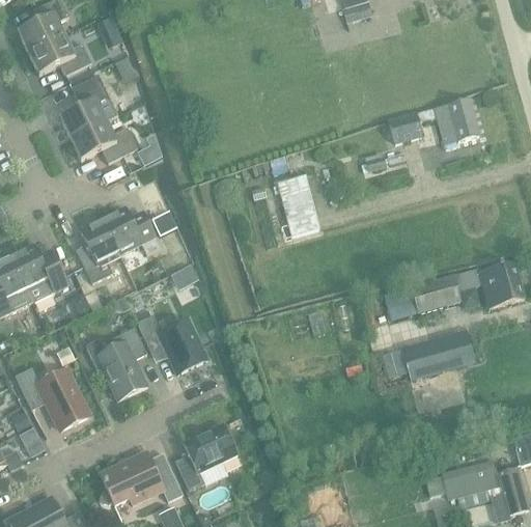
[(17,31),(27,53),(63,35),(56,22),(67,16),(60,0),(52,0),(32,9),(37,21),(17,31)]
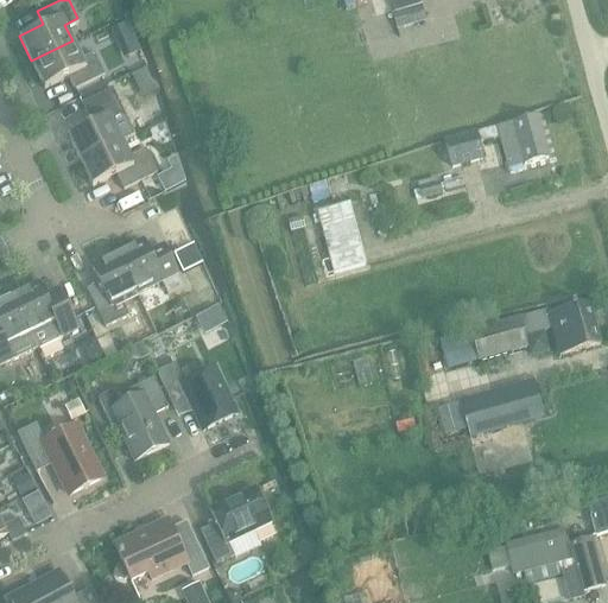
[(392,11),(397,25),(425,17),(420,1),(392,11)]
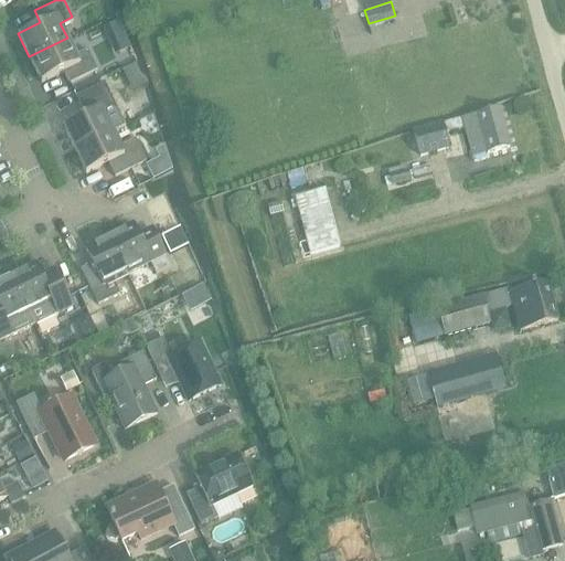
[(119,18),(104,24),(109,35),(124,29),(119,18)]
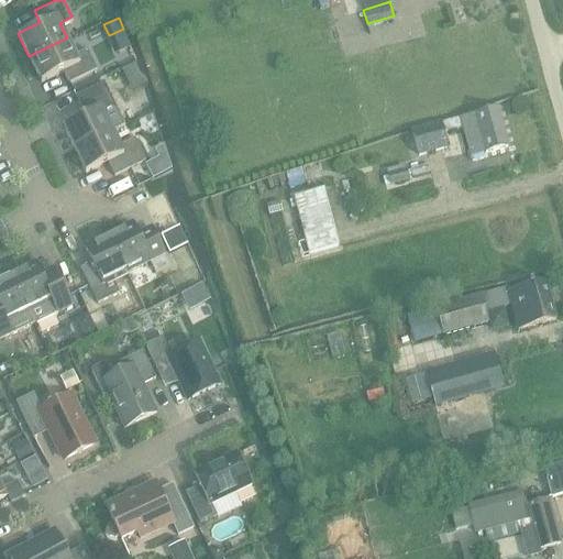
[(67,37),(29,56),(40,79),(62,68),(68,80),(96,66),(86,46),(74,52),(67,37)]
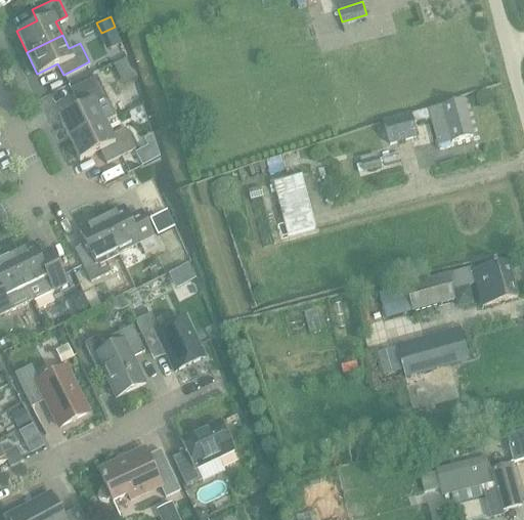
[(78,105),(57,115),(68,136),(103,120),(97,105),(108,100),(98,81),(95,73),(69,86),(73,94),(78,105)]
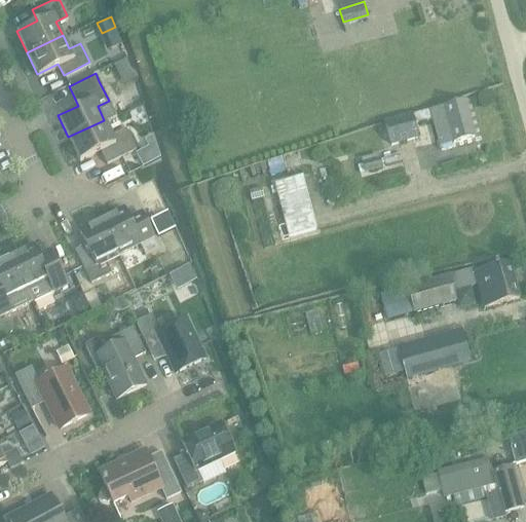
[(429,108),(429,106),(384,119),(390,143),(417,136),(413,120),(419,118),(431,115),(438,138),(441,147),(450,145),(450,140),(473,134),(463,99),(429,108)]
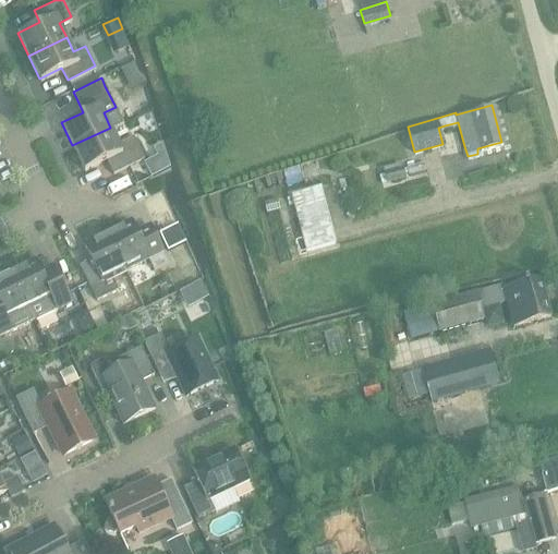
[(110,128),(72,145),(84,169),(106,158),(112,171),(144,156),(133,134),(117,141),(110,128)]
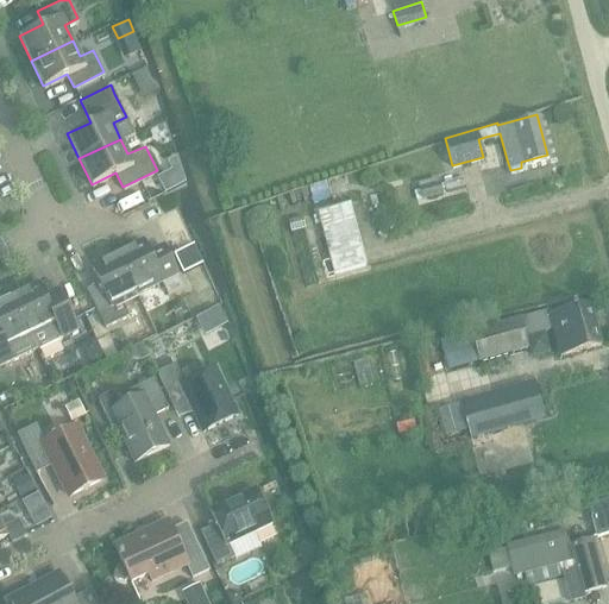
[(186,180),(180,162),(158,174),(167,189),(186,180)]
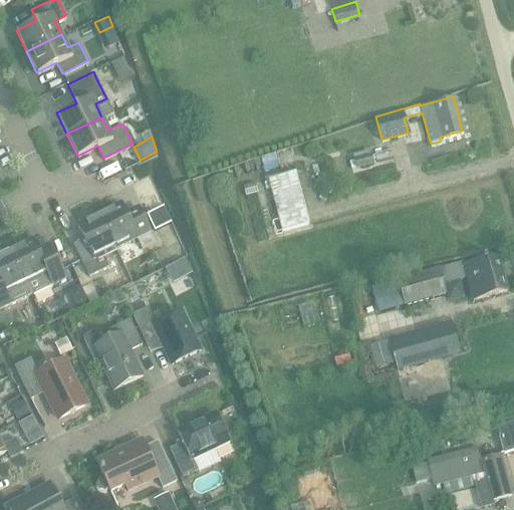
[(370,151),(353,156),(355,166),(373,161),(370,151)]
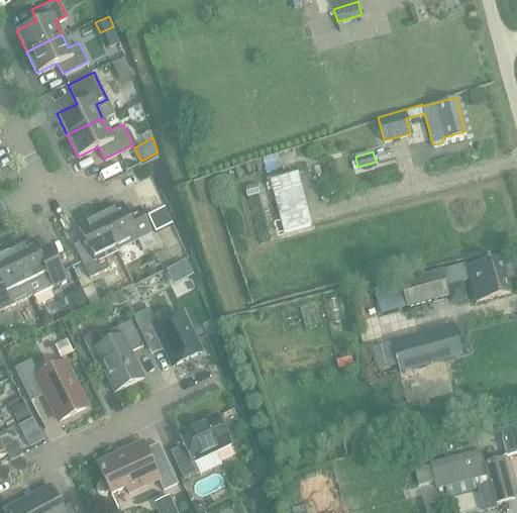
[(269,178),(283,229),(311,221),(297,170),(269,178)]
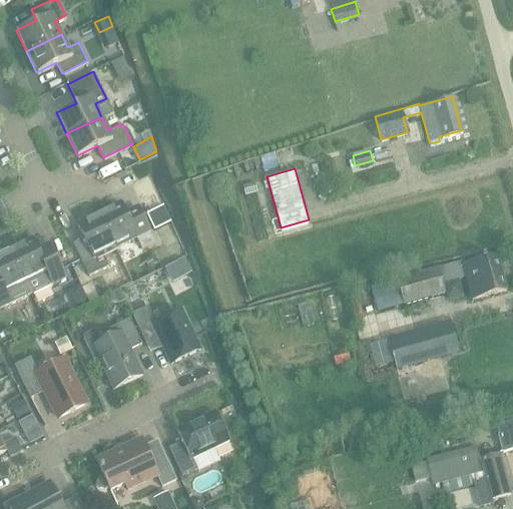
[(119,200),(97,210),(114,245),(135,235),(140,245),(153,239),(147,225),(141,213),(128,220),(119,200)]
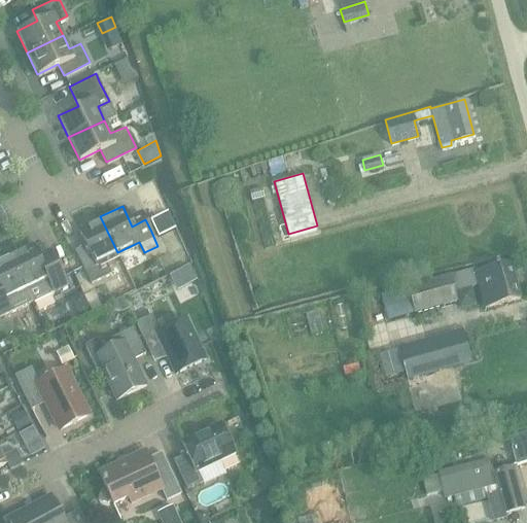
[(157,234),(167,229),(175,224),(174,221),(168,208),(160,212),(149,217),(157,234)]
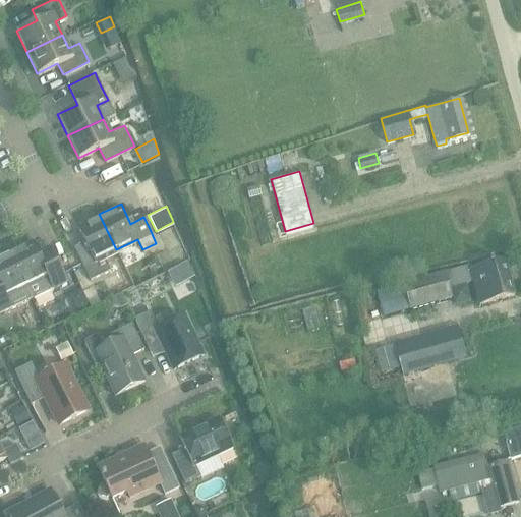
[(116,249),(99,214),(77,225),(87,245),(75,250),(89,278),(109,268),(103,255),(116,249)]
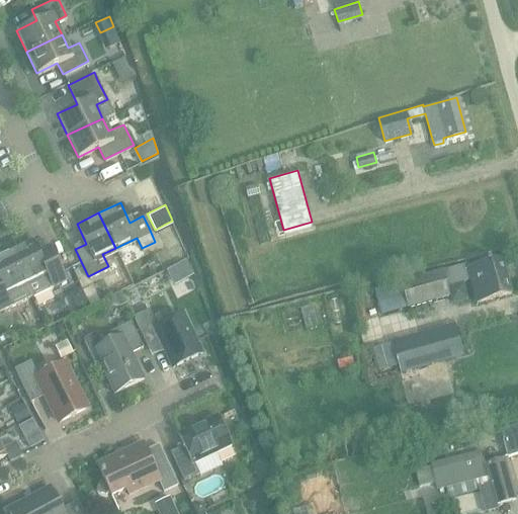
[(30,238),(8,249),(30,294),(52,284),(65,277),(53,252),(39,258),(30,238)]
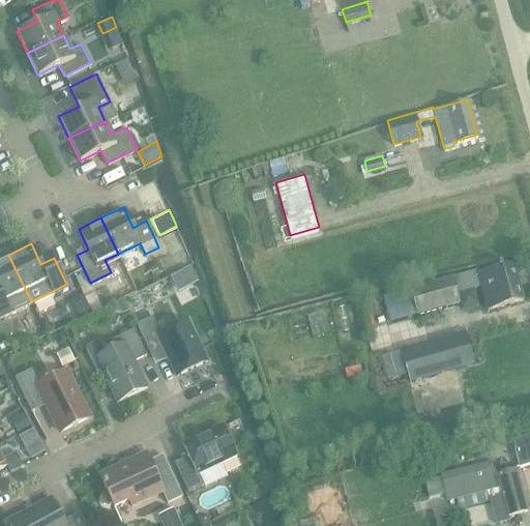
[(0,316),(31,301),(8,255),(0,258),(0,316)]
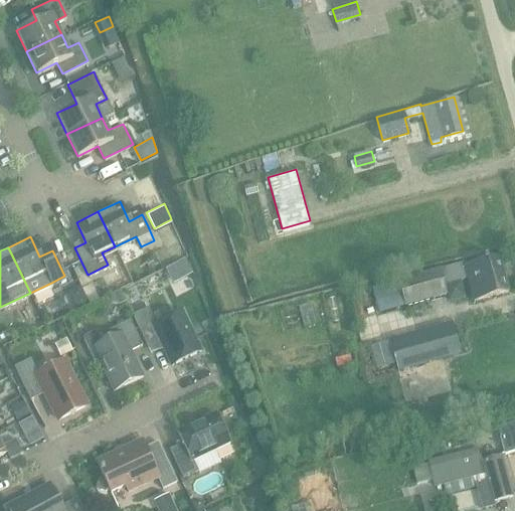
[(179,259),(165,266),(172,280),(186,273),(192,270),(184,256),(179,259)]
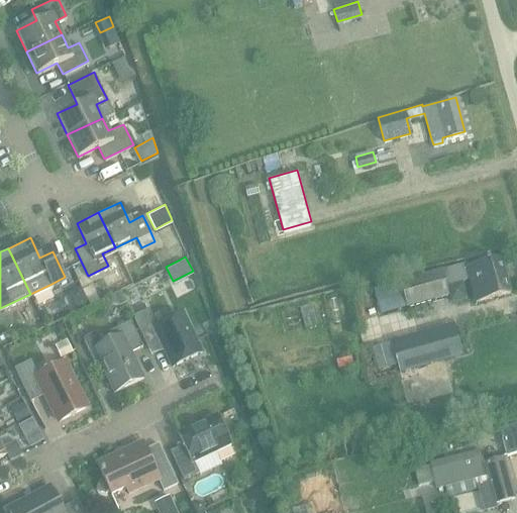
[(374,287),(381,312),(447,294),(444,284),(469,278),(475,300),(509,291),(501,257),(489,260),(488,258),(486,258),(486,260),(466,266),(464,262),(398,280),(374,287)]
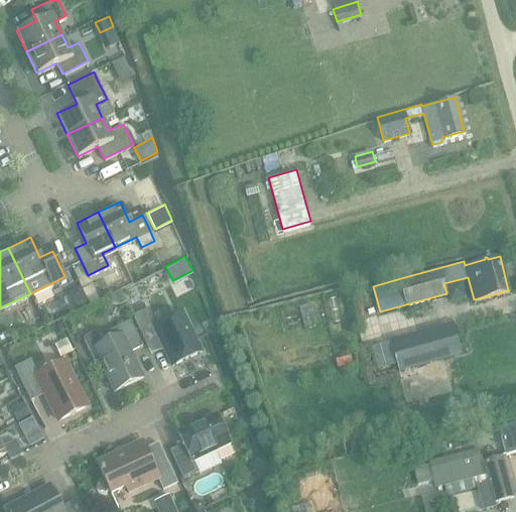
[(96,286),(86,291),(90,300),(100,295),(96,286)]
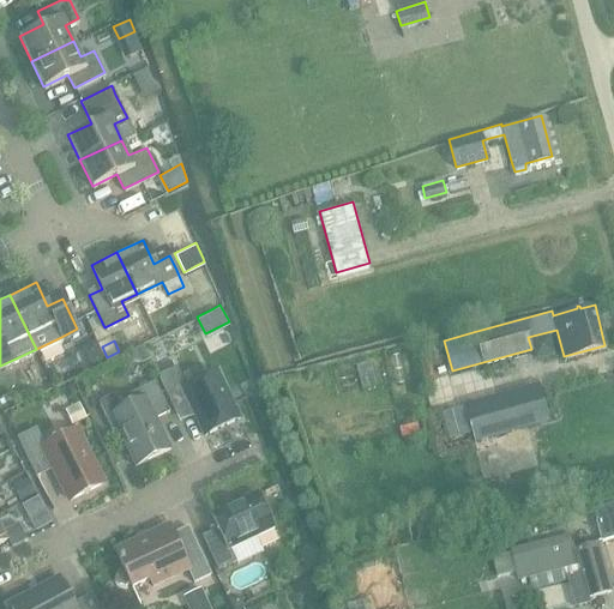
[(130,349),(133,356),(142,360),(149,355),(143,342),(130,349)]
